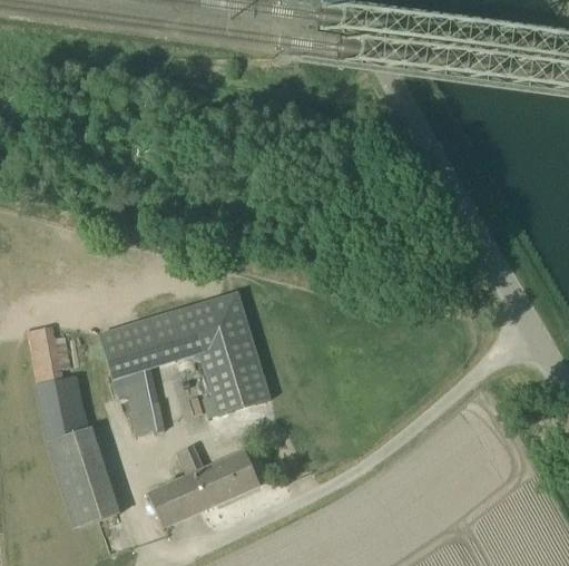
[(238,292),(186,308),(99,333),(113,379),(151,367),(199,353),(218,415),(271,399),(238,292)]
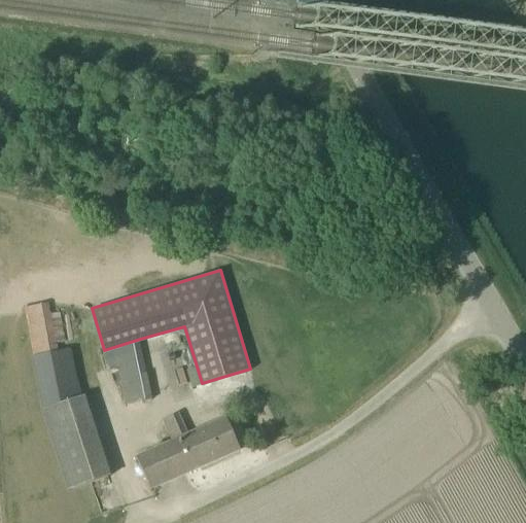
[(53,301),(25,306),(42,402),(79,394),(71,345),(61,347),(53,301)]
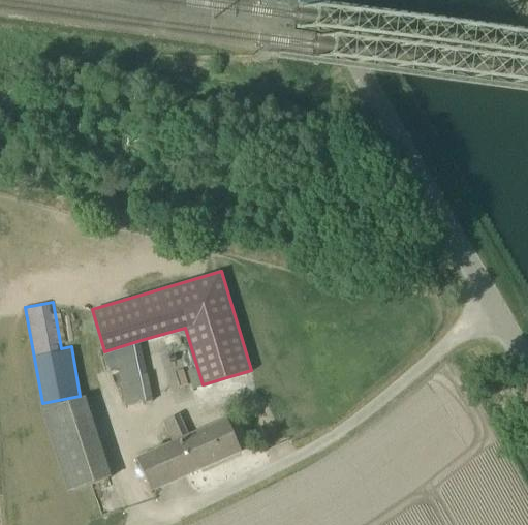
[(141,340),(104,351),(103,351),(107,370),(119,368),(126,405),(153,400),(141,340)]
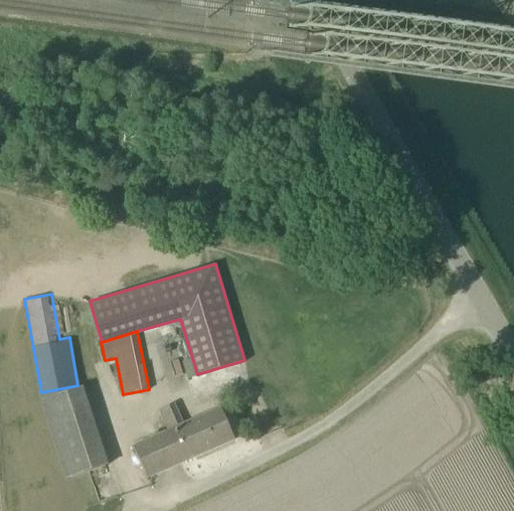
[(84,384),(42,398),(67,477),(110,464),(84,384)]
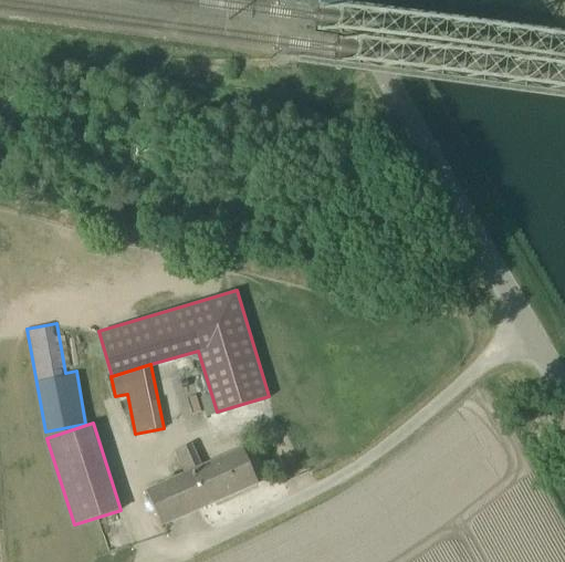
[(188,472),(148,490),(163,523),(258,481),(243,447),(203,465),(194,441),(178,448),(188,472)]
